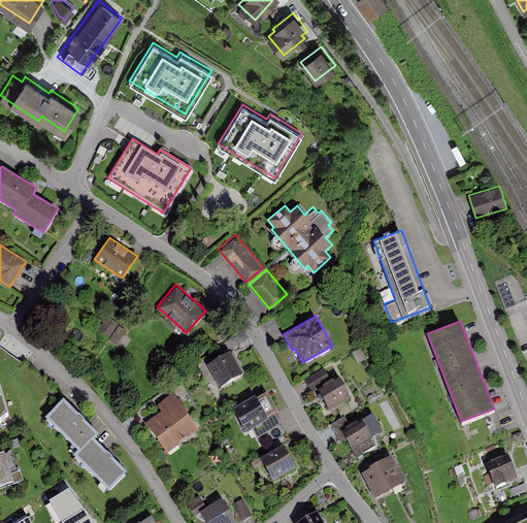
[(242,372),(230,350),(218,357),(210,361),(206,363),(220,386),(224,384),(230,380),(242,372)]
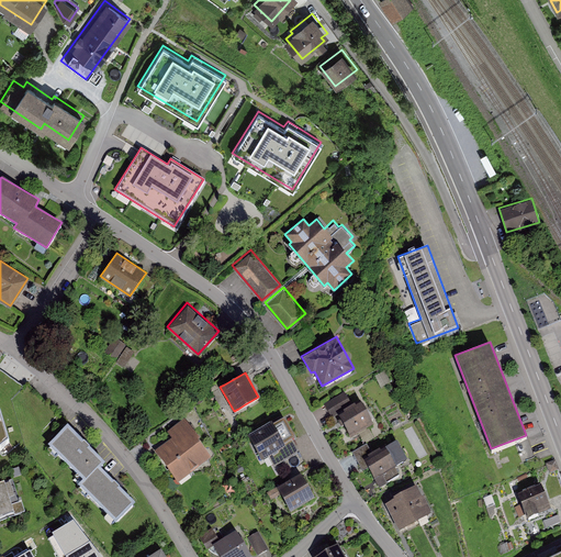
[(336,411),(351,402),(344,389),(323,400),(331,413),(336,411)]
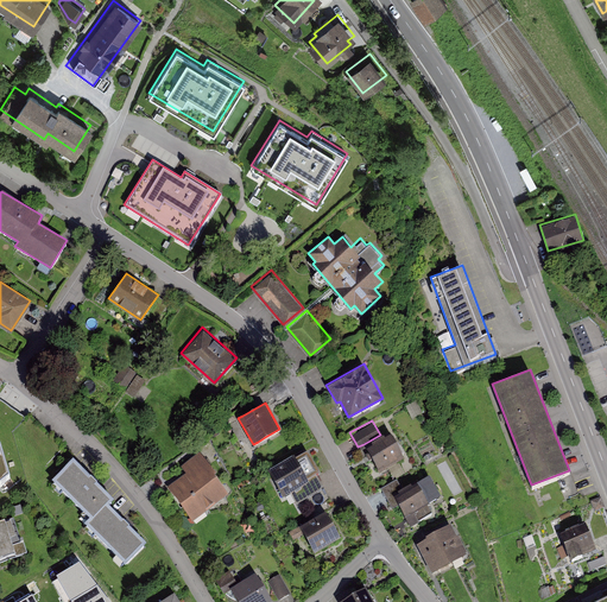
[(364,444),(379,470),(404,456),(389,430),(380,435),(364,444)]
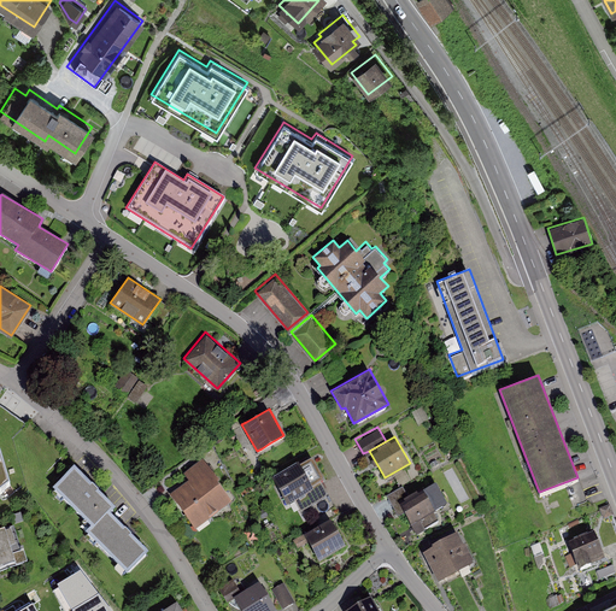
[(0,493),(12,486),(1,447),(0,448),(0,493)]
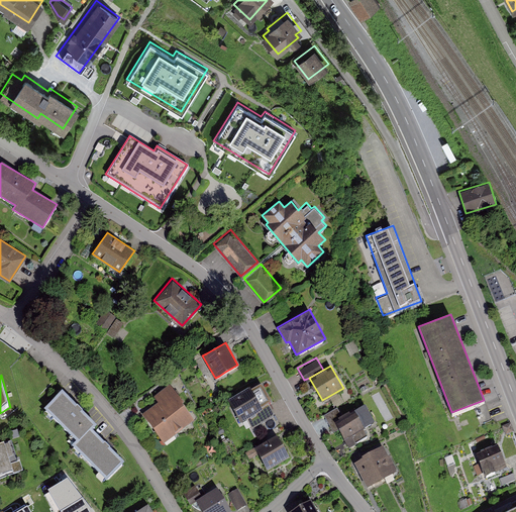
[(141,411),(163,440),(194,418),(183,403),(184,402),(169,382),(153,393),(158,399),(141,411)]
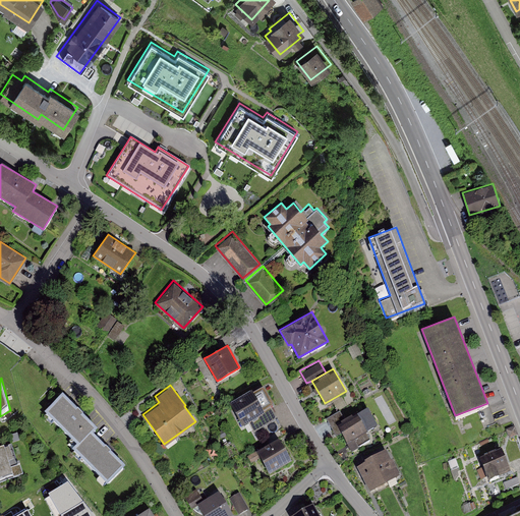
[(264,385),(252,391),(263,409),(271,405),(274,403),(264,385)]
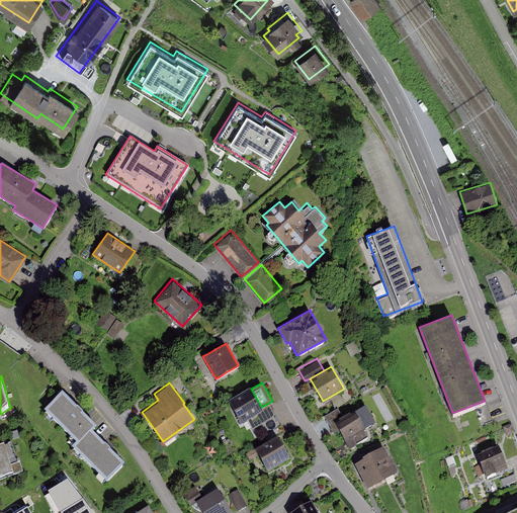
[(251,389),(250,388),(228,401),(240,422),(246,419),(262,410),(261,407),(251,389)]
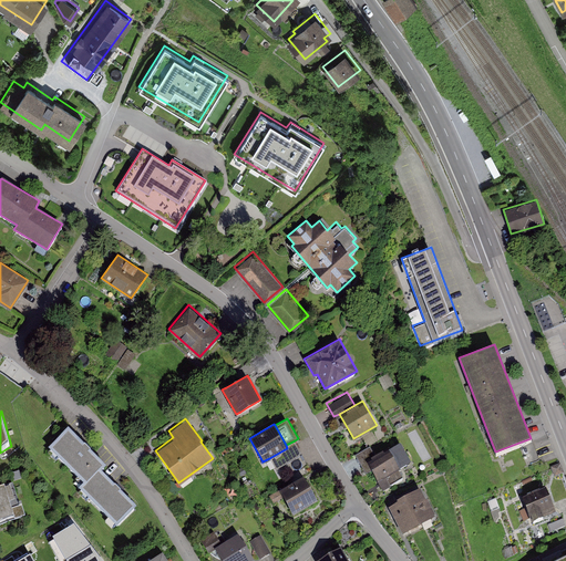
[(136,506),(120,489),(121,488),(114,482),(101,470),(105,465),(90,448),(84,442),(83,443),(68,426),(48,446),(83,481),(78,487),(116,525),(136,506)]
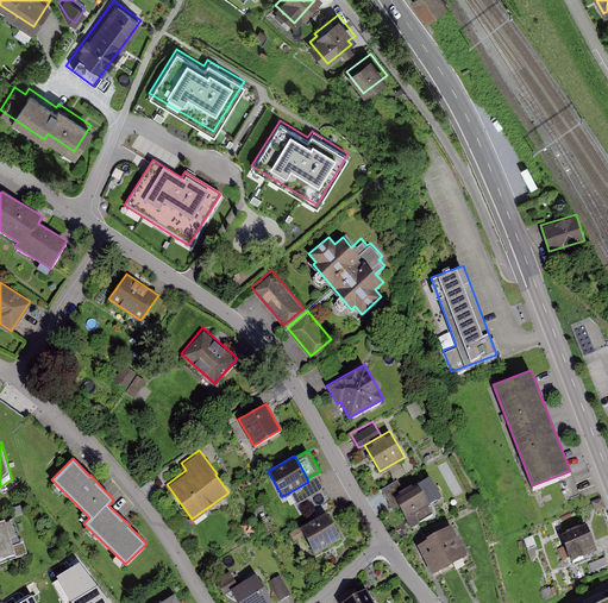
[(307,478),(308,482),(289,492),(295,502),(324,487),(317,473),(307,478)]
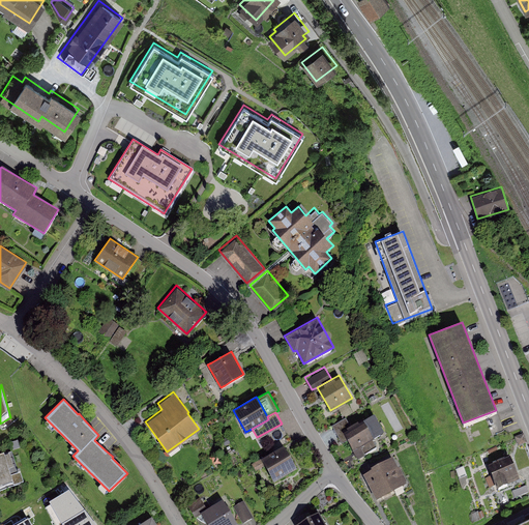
[(344,416),(332,424),(343,442),(348,439),(358,458),(364,455),(363,451),(377,444),(373,437),(382,432),(373,414),(350,427),(344,416)]
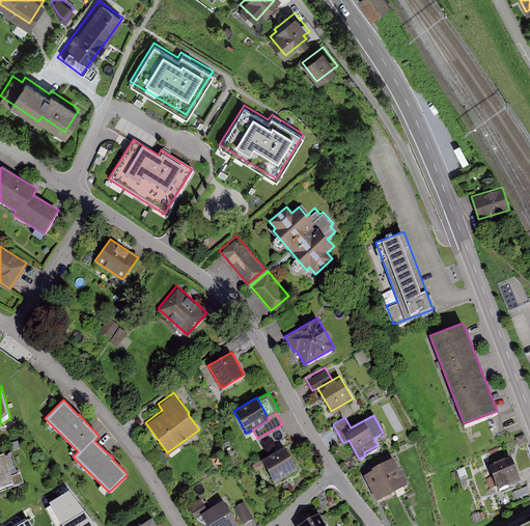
[(291,460),(284,447),(261,460),(269,472),(274,481),(297,469),(291,460)]
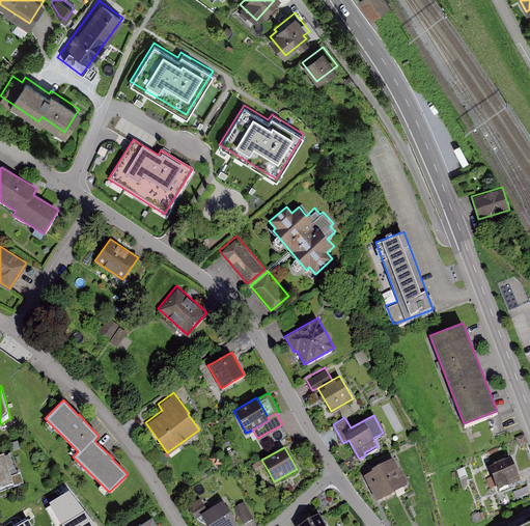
[(10,450),(0,453),(0,485),(10,481),(11,485),(23,480),(19,470),(17,470),(10,450)]
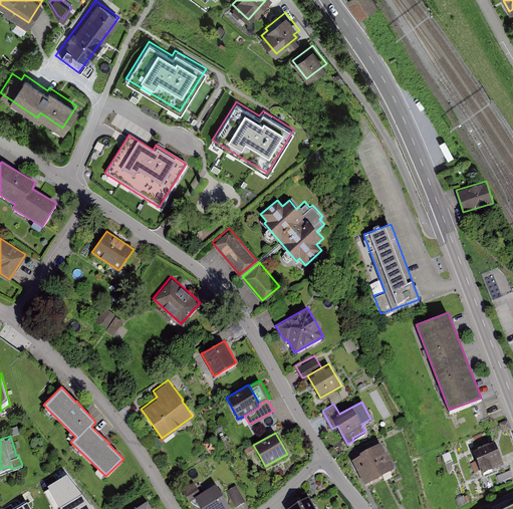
[(494,441),(474,448),(482,472),(491,469),(490,467),(502,463),(494,441)]
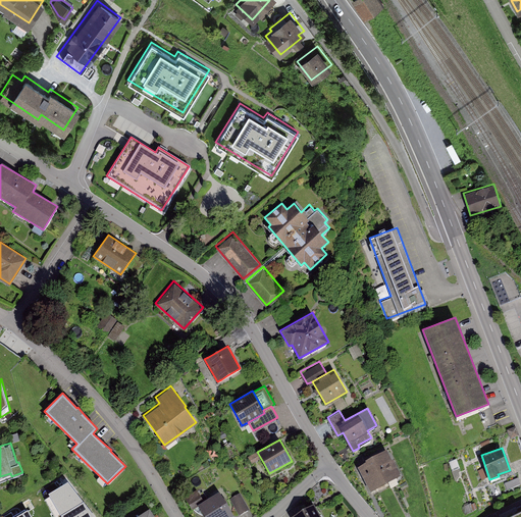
[(393,459),(392,460),(386,449),(365,460),(365,462),(357,466),(370,490),(400,475),(399,473),(400,473),(393,459)]
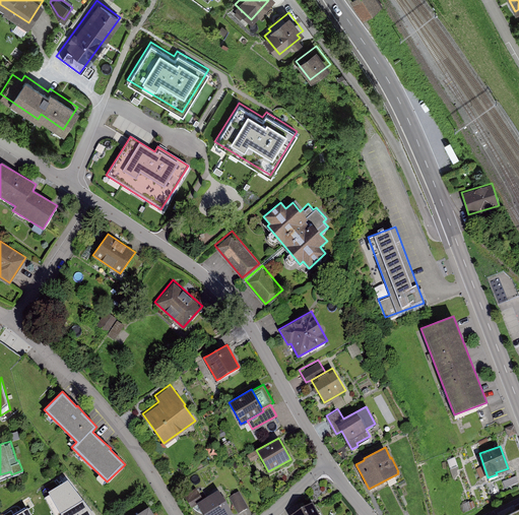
[(55,513),(56,514),(91,514),(72,477),(48,491),(59,511),(55,513)]
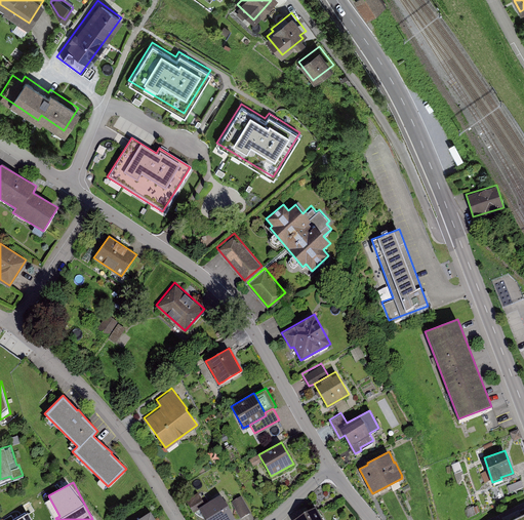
[(202,500),(197,491),(185,497),(190,506),(202,500)]
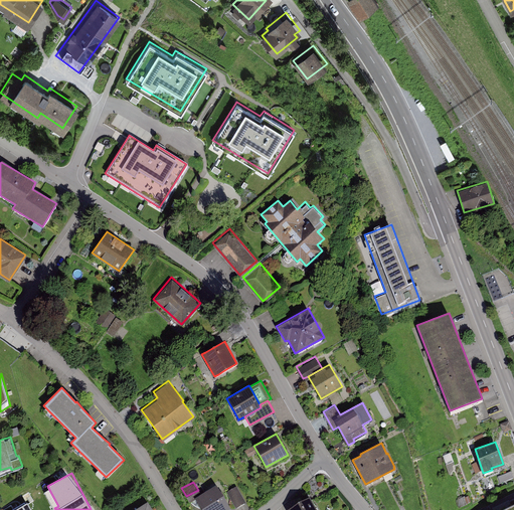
[(226,489),(235,505),(240,503),(245,500),(236,483),(226,489)]
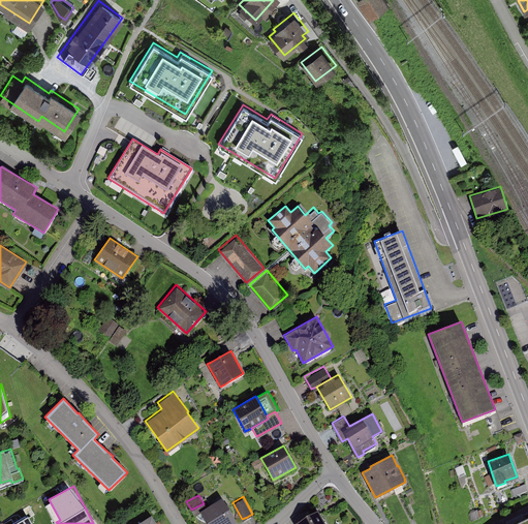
[(200,512),(208,523),(227,523),(236,520),(223,499),(200,512)]
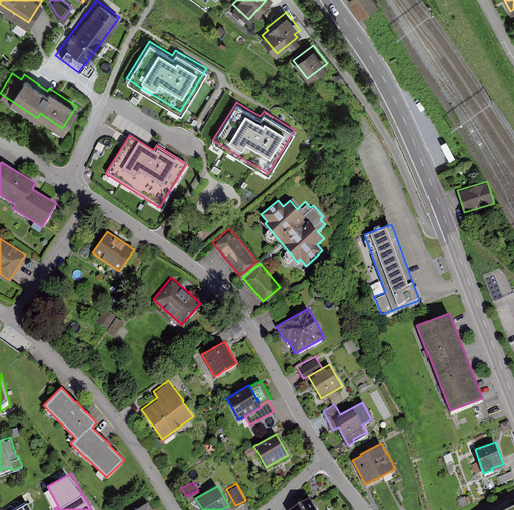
[(315,509),(308,497),(288,508),(289,509),(315,509)]
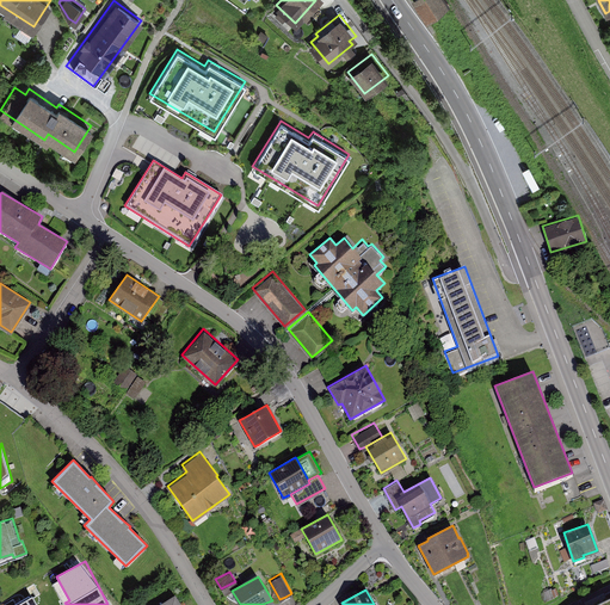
[(38,604),(32,592),(7,604),(38,604)]
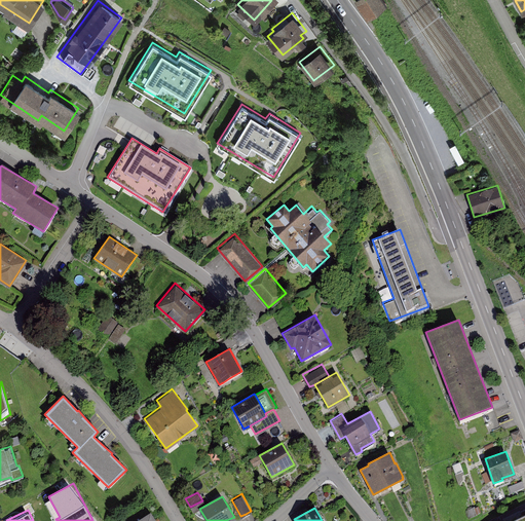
[(155,520),(150,512),(134,520),(155,520)]
